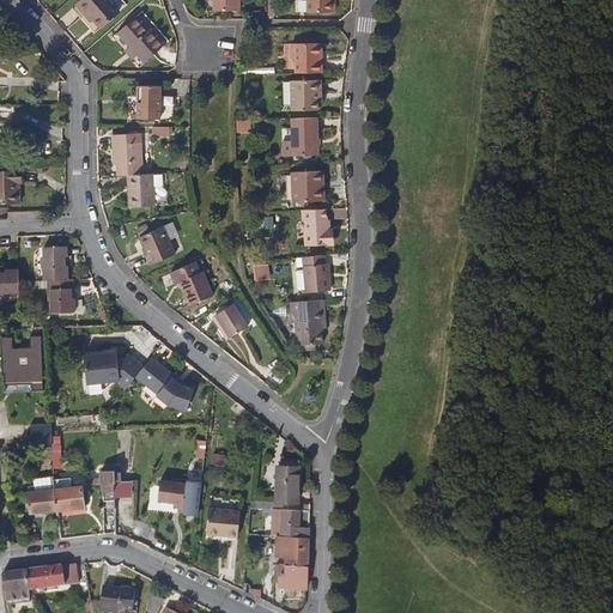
[(87,12),(92,17),(102,28),(120,12),(108,0),(83,0),(78,5),(85,14),(87,12)]
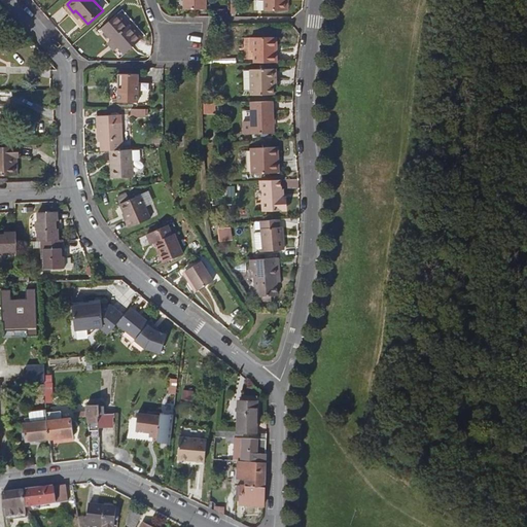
[(206,11),(206,0),(184,0),(184,11),(206,11)]
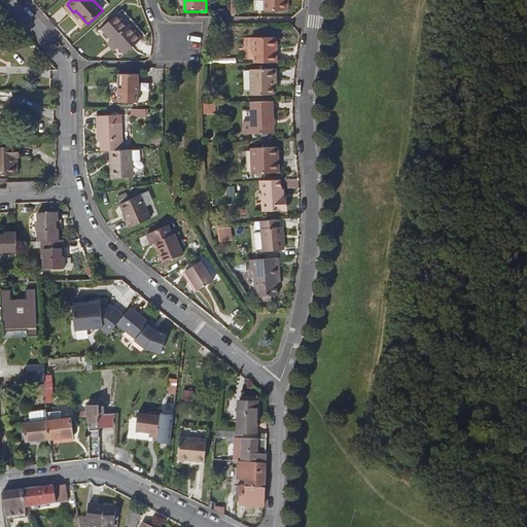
[(266,0),(266,12),(287,12),(286,0),(266,0)]
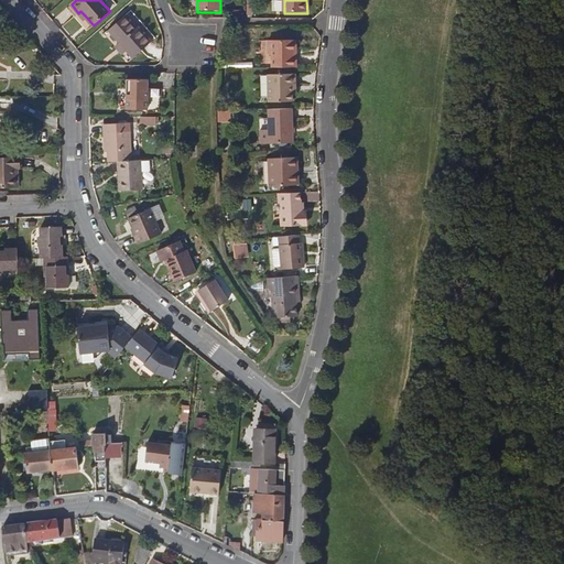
[(133,58),(133,57),(142,50),(152,42),(139,26),(137,28),(127,15),(109,30),(133,58)]
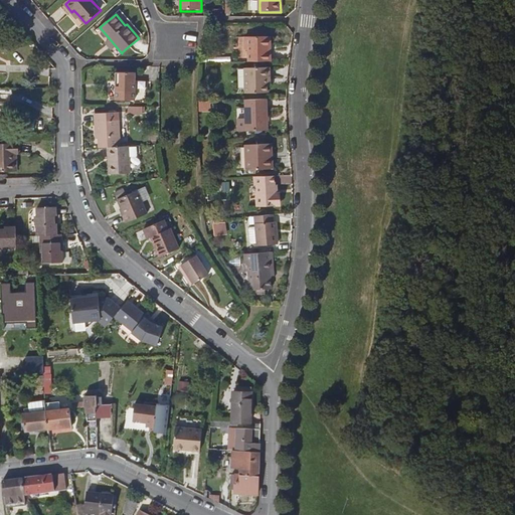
[(248,62),(271,61),(271,53),(268,53),(269,37),(248,37),(248,62)]
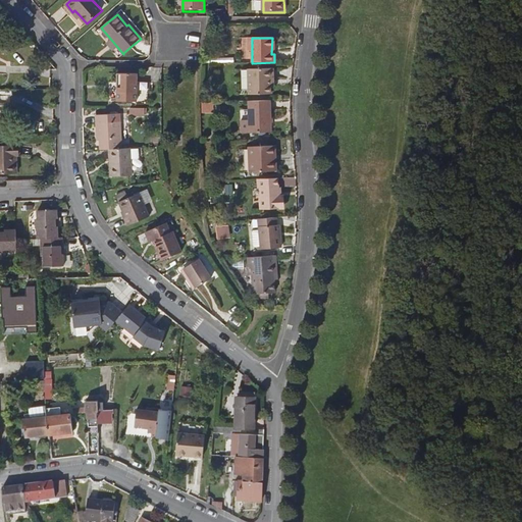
[(137,51),(132,46),(123,53),(128,58),(137,51)]
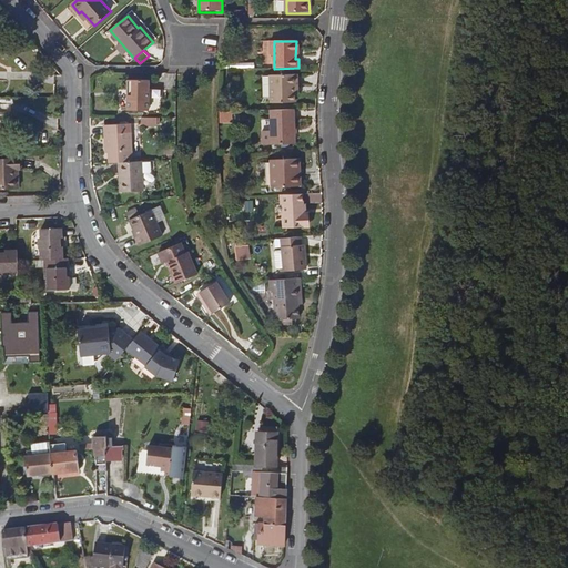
[(295,102),(295,92),(295,87),(297,87),(297,74),(270,74),(270,102),(295,102)]
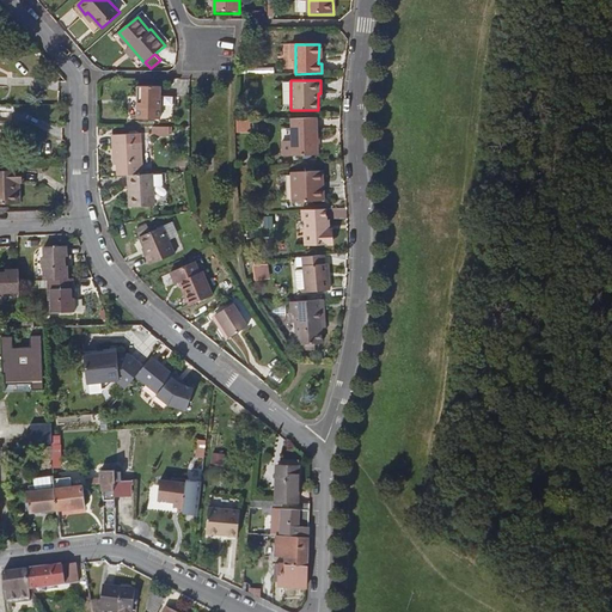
[(140,104),(136,104),(136,120),(159,120),(159,87),(140,87),(140,104)]
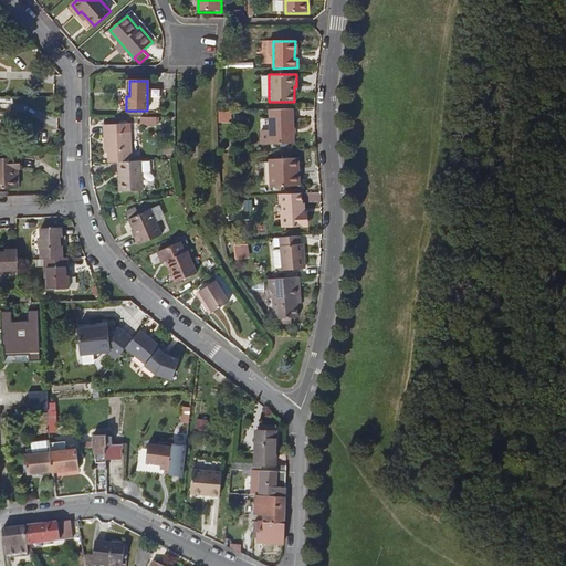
[(293,109),(270,109),(271,144),(293,143),(294,134),(293,124),(293,109)]
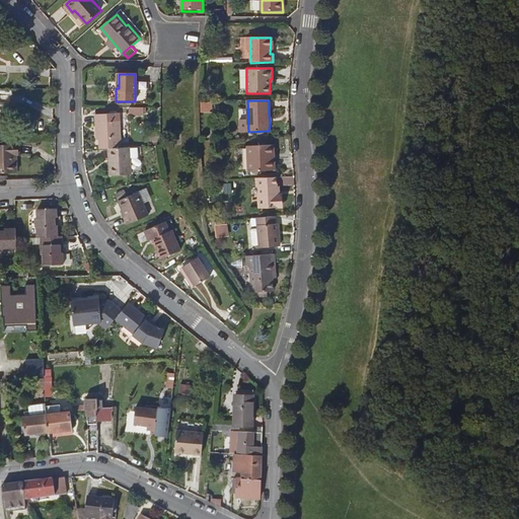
[(106,150),(119,149),(118,122),(112,122),(112,115),(93,117),(94,133),(98,133),(98,142),(98,150),(106,150)]
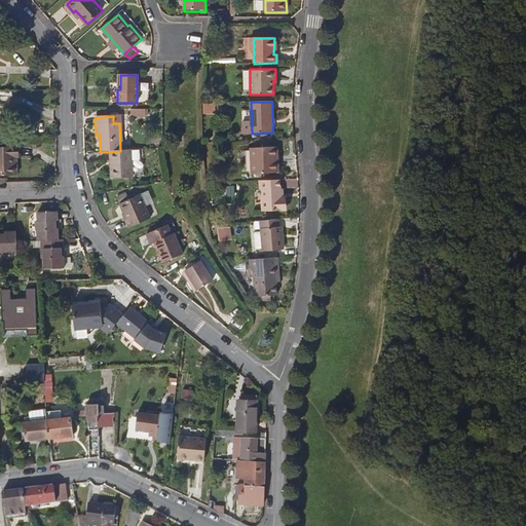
[(278,157),(278,147),(251,148),(252,174),(276,173),(275,157),(278,157)]
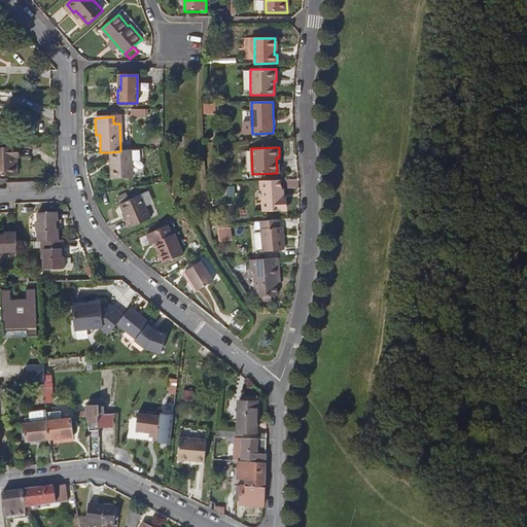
[(0,175),(19,174),(19,166),(15,166),(14,159),(19,159),(18,148),(0,148),(0,175)]
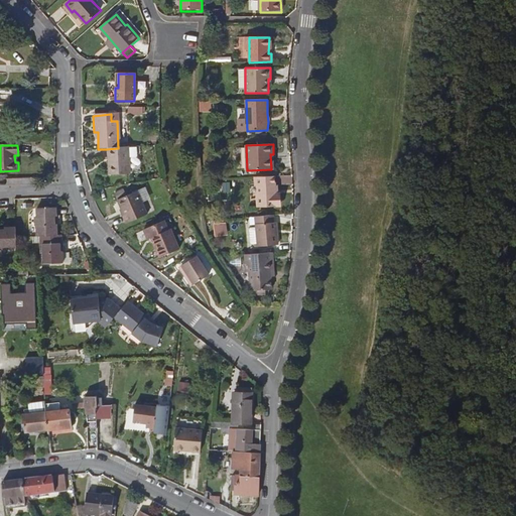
[(128,147),(118,148),(106,149),(107,160),(110,160),(110,175),(129,174),(128,147)]
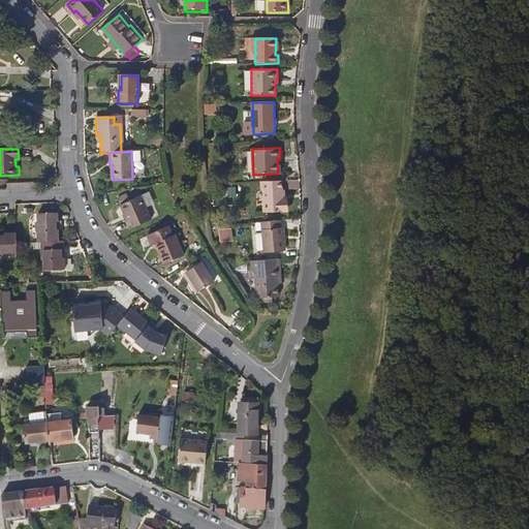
[(281,181),(260,182),(261,192),(265,192),(265,199),(263,199),(263,213),(285,213),(284,199),(282,199),(282,192),(281,181)]
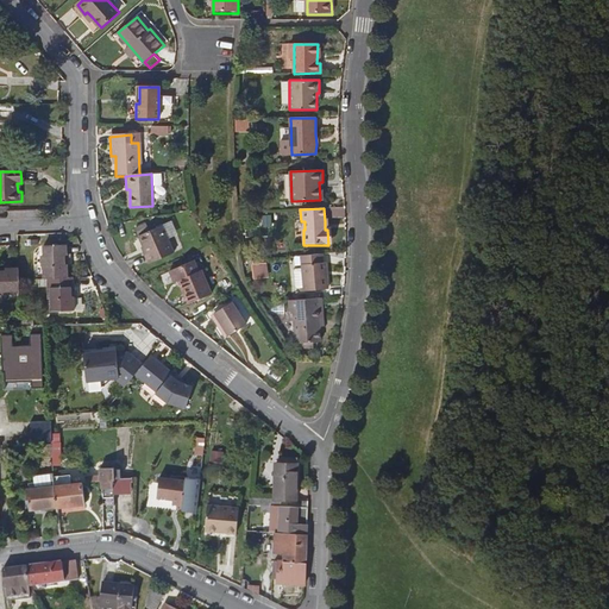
[(174,252),(162,226),(138,237),(146,255),(145,256),(149,263),(174,252)]
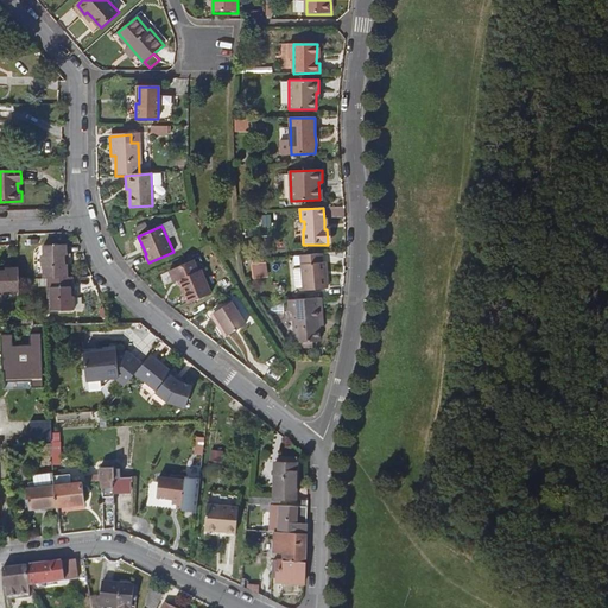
[(45,278),(48,278),(65,277),(65,264),(69,264),(68,245),(62,245),(44,245),(45,254),(42,254),(43,265),(45,265),(45,278)]
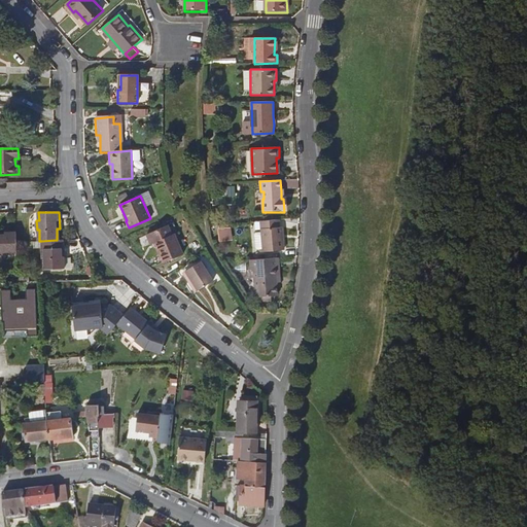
[(279,219),(260,220),(264,251),(284,250),(283,226),(280,226),(279,219)]
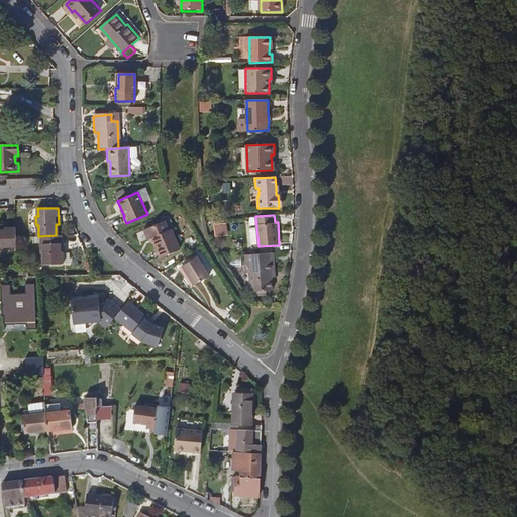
[(168,231),(164,222),(142,231),(146,240),(150,239),(160,259),(179,249),(170,230),(168,231)]
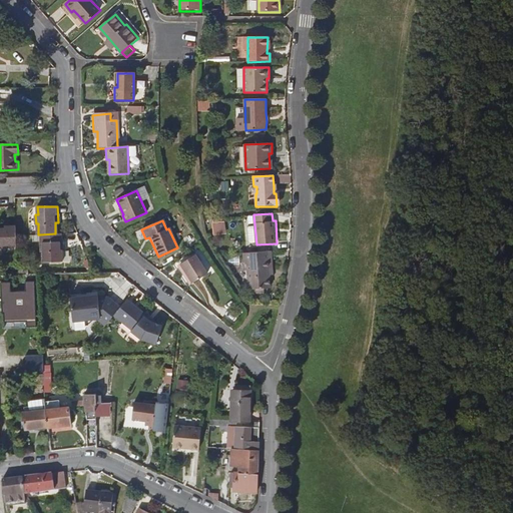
[(213,221),(214,233),(226,231),(225,220),(213,221)]
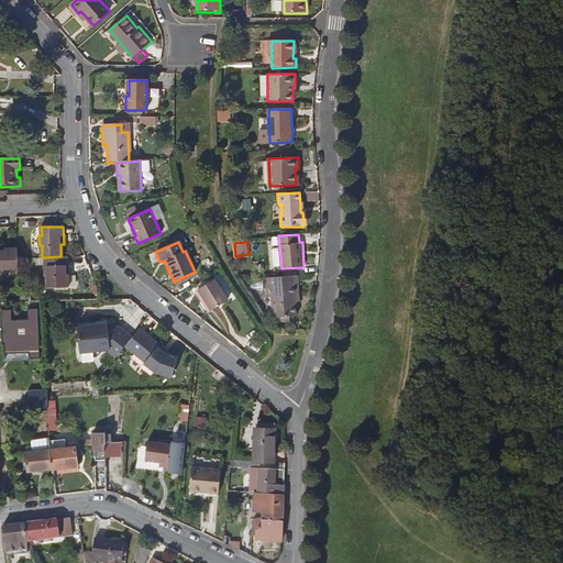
[(19,268),(18,257),(18,250),(6,250),(6,247),(0,247),(0,271),(4,271),(4,269),(19,268)]
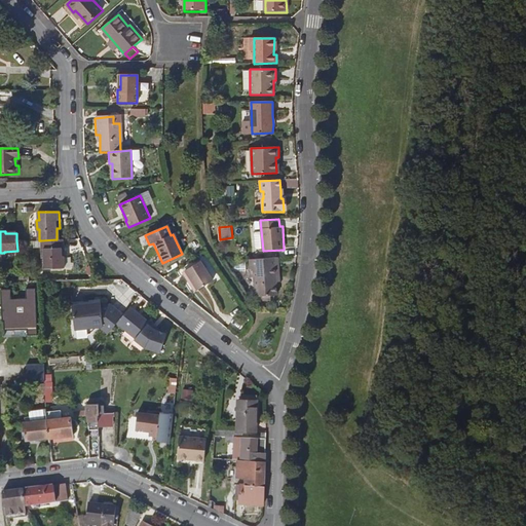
[(58,239),(57,239),(41,240),(42,257),(45,257),(45,268),(62,267),(62,256),(59,256),(58,239)]
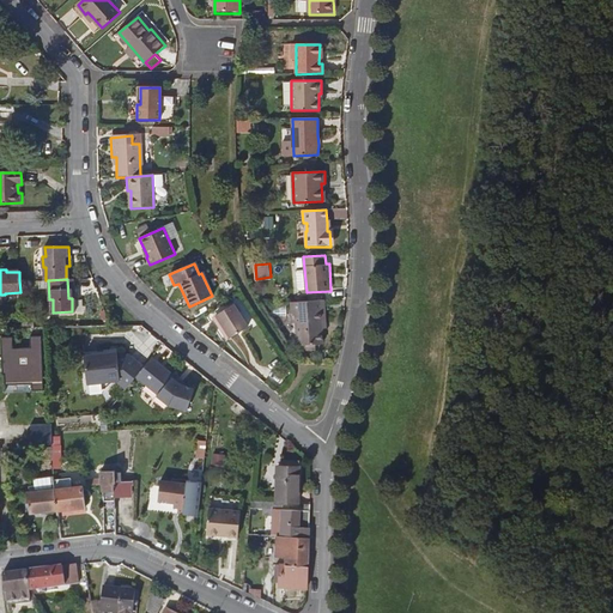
[(325,301),(291,303),(292,315),(296,315),(298,346),(301,346),(309,345),(316,345),(323,344),(322,329),(322,323),(326,322),(325,301)]
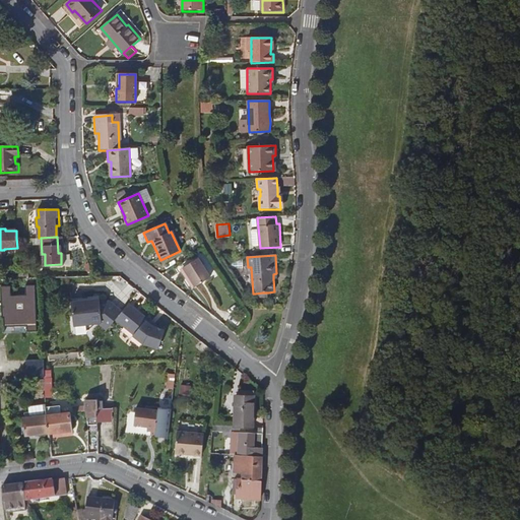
[(197,259),(183,268),(195,287),(209,278),(197,259)]
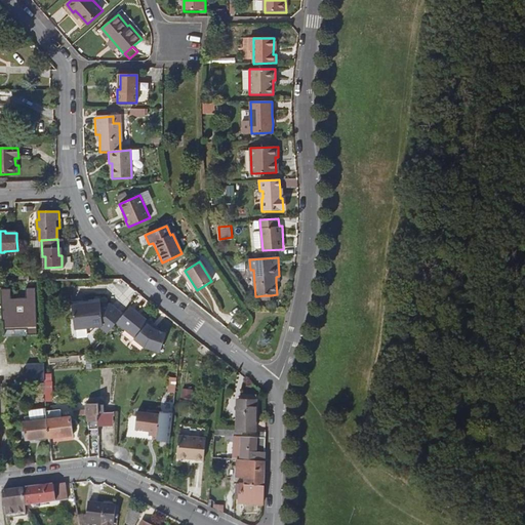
[(194,292),(197,290),(185,271),(182,273),(194,292)]
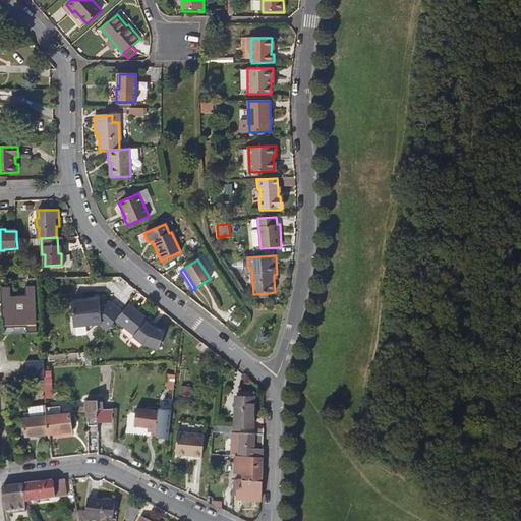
[(43,295),(42,284),(27,285),(27,295),(11,296),(11,285),(2,285),(3,308),(5,308),(5,327),(38,326),(37,295),(43,295)]
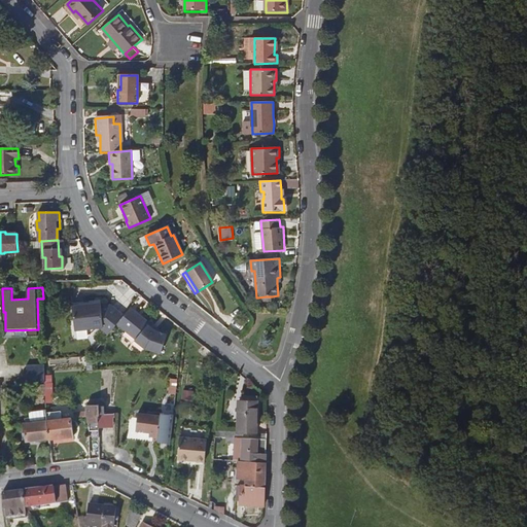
[(117,323),(125,314),(117,308),(115,311),(112,308),(111,304),(100,305),(100,303),(71,306),(74,331),(101,329),(108,335),(117,323)]
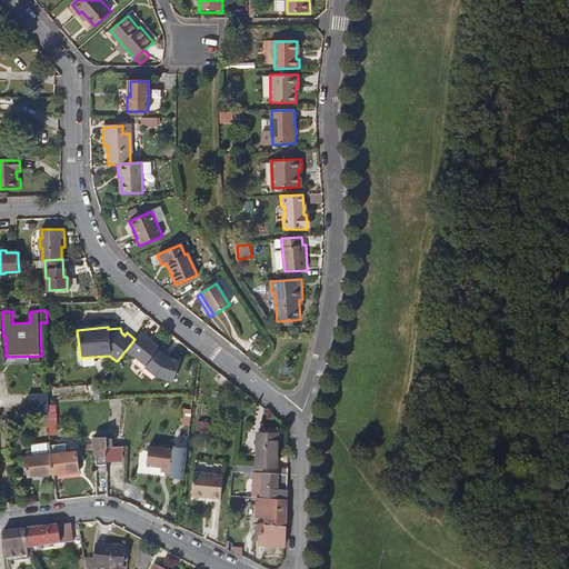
[(165,350),(141,331),(135,339),(127,349),(147,366),(146,367),(158,376),(177,380),(181,359),(168,357),(165,353),(165,350)]
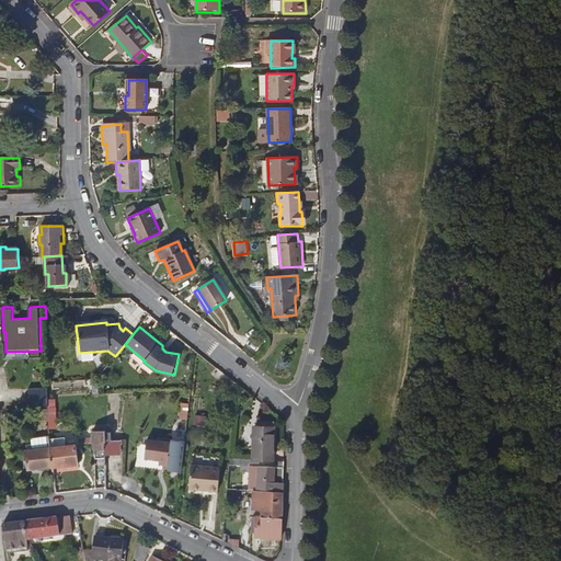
[(284,467),(284,461),(273,460),(274,426),(260,426),(253,426),(252,459),(252,465),(284,467)]
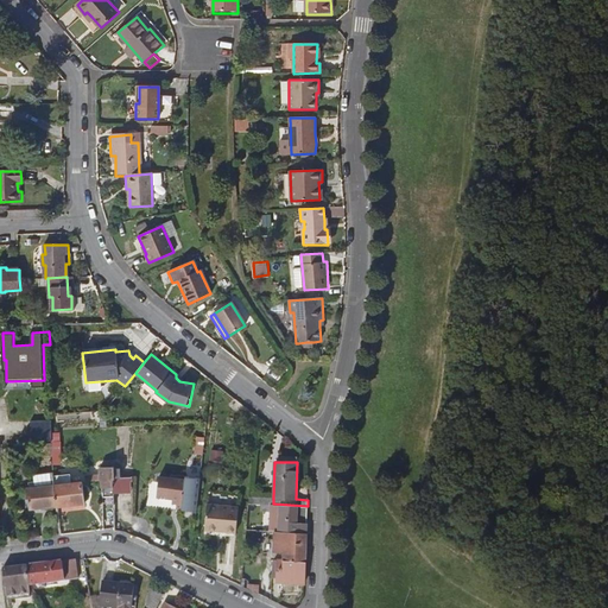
[(113,495),(113,477),(113,467),(99,467),(99,481),(101,481),(102,496),(113,495)]
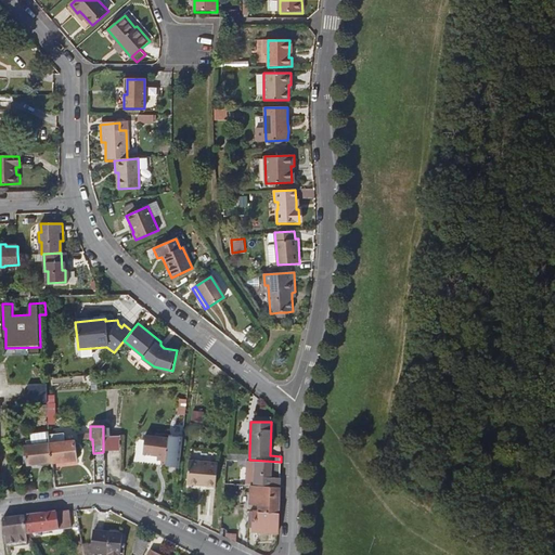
[(48,434),(48,430),(30,433),(31,443),(25,444),(26,464),(51,462),(49,442),(48,434)]
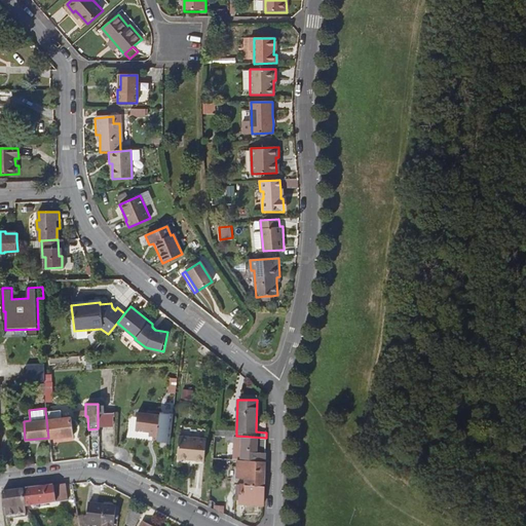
[(46,419),(48,438),(73,435),(71,415),(61,417),(60,410),(45,411),(46,419)]
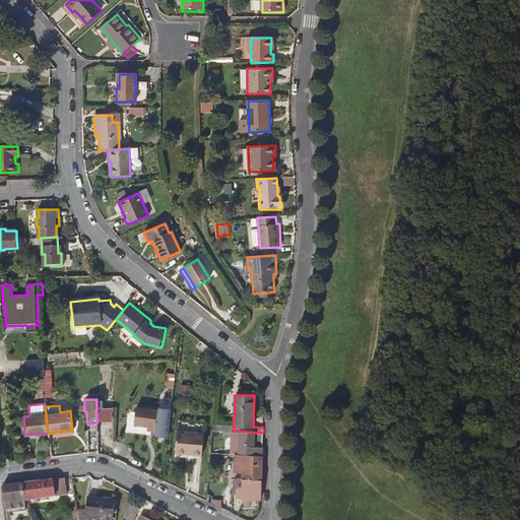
[(168,436),(171,407),(158,406),(158,408),(136,406),(134,424),(147,426),(147,429),(150,430),(149,434),(168,436)]
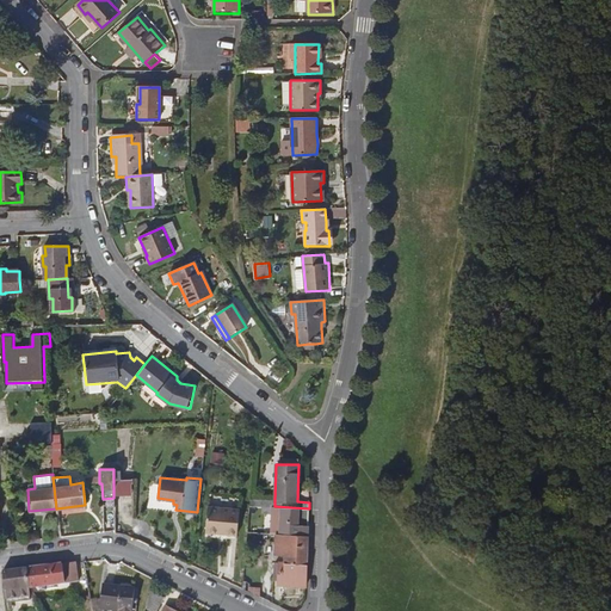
[(113,498),(113,510),(131,508),(131,480),(121,480),(113,480),(113,498)]
